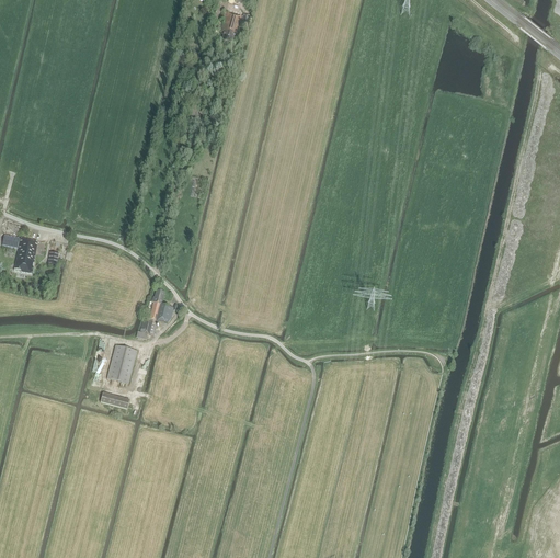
[(246,26),(249,13),(242,11),(241,14),(225,10),(220,29),(221,29),(220,37),(232,41),(233,35),(236,35),(239,24),(246,26)]
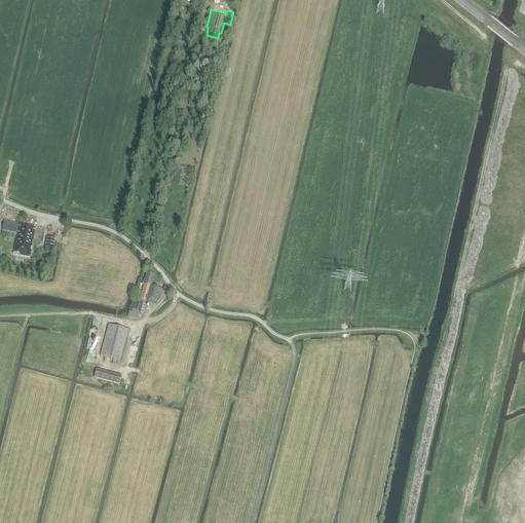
[(483,178),(497,183),(499,177),(485,172),(483,178)]
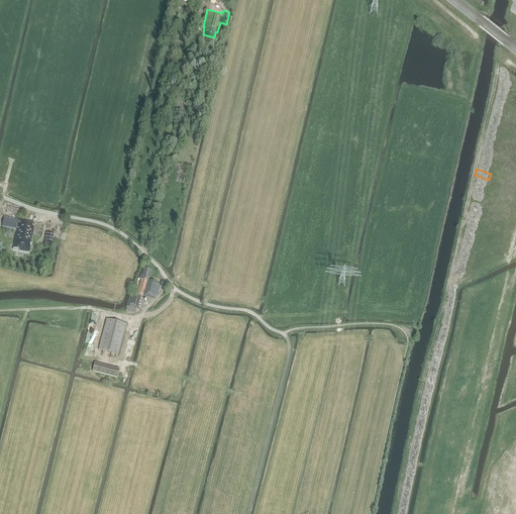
[(474,215),(475,210),(481,211),(483,204),(468,201),(465,213),(474,215)]
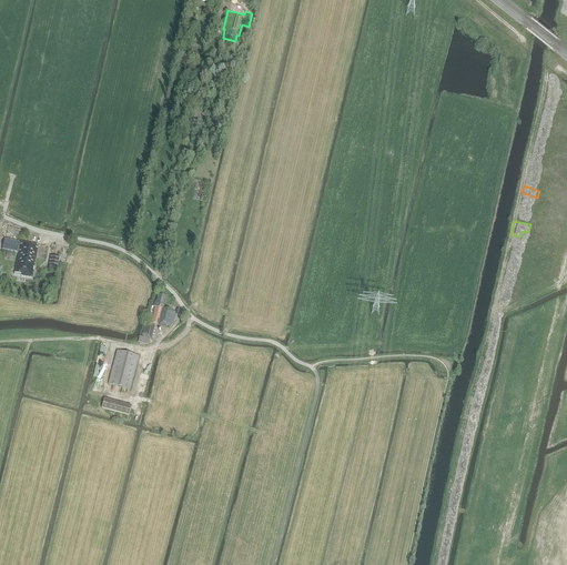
[(2,235),(1,246),(17,250),(13,264),(14,264),(13,272),(31,275),(32,273),(33,268),(31,268),(32,263),(33,263),(38,242),(2,235)]
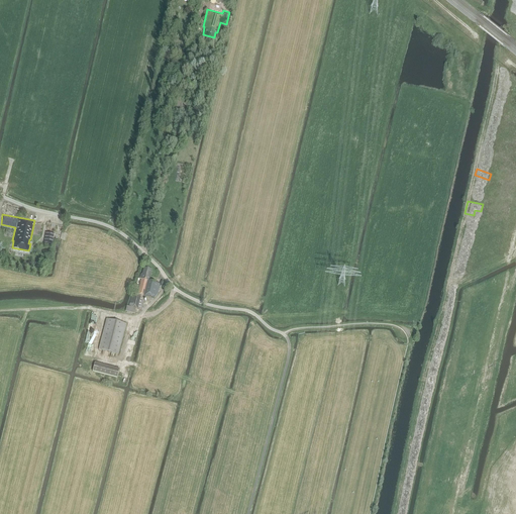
[(44,229),(42,242),(50,243),(53,231),(44,229)]
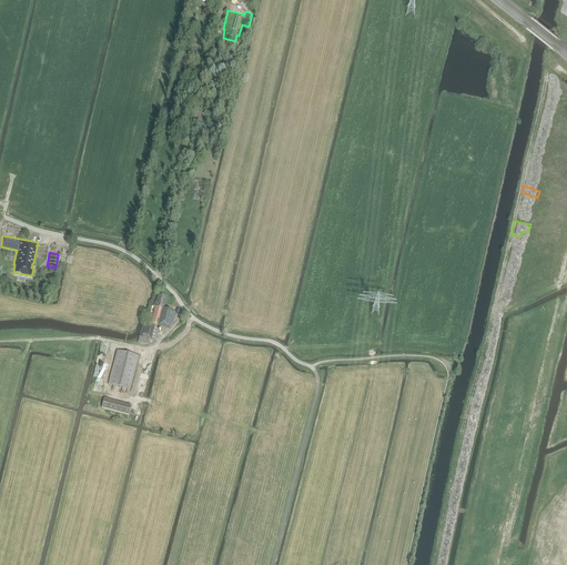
[(162,306),(165,294),(157,292),(155,299),(153,299),(152,304),(153,304),(162,306)]
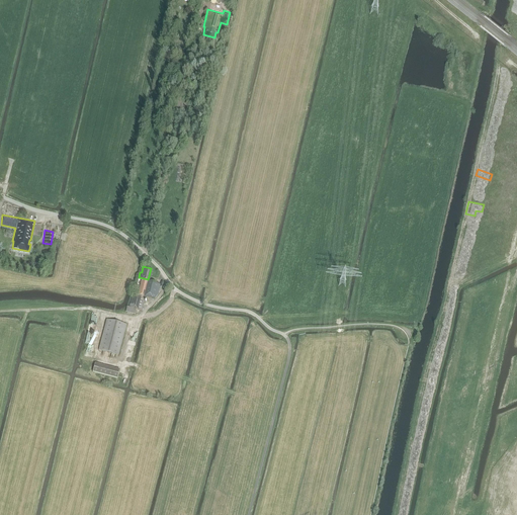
[(154,280),(148,279),(140,277),(137,291),(135,291),(135,293),(132,293),(128,305),(125,304),(124,310),(134,312),(135,307),(141,308),(144,296),(145,296),(146,294),(154,296),(157,292),(159,284),(162,285),(163,279),(160,279),(159,282),(154,281),(154,280)]
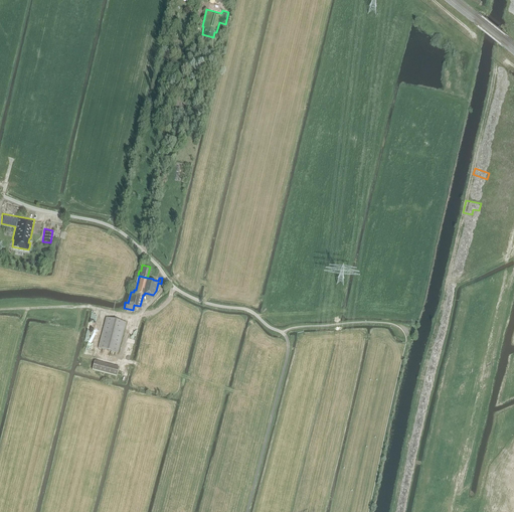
[(117,350),(125,320),(105,315),(97,345),(117,350)]
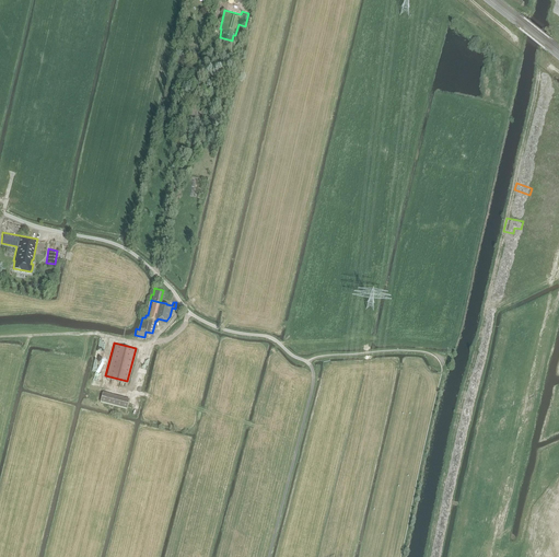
[(128,397),(102,390),(100,399),(126,406),(128,397)]
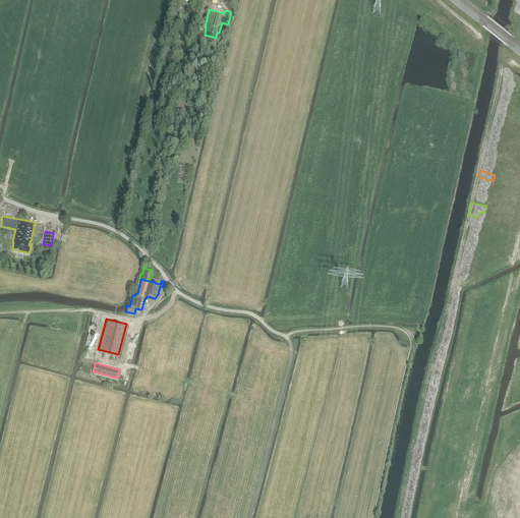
[(519,473),(506,493),(519,503),(519,473)]
